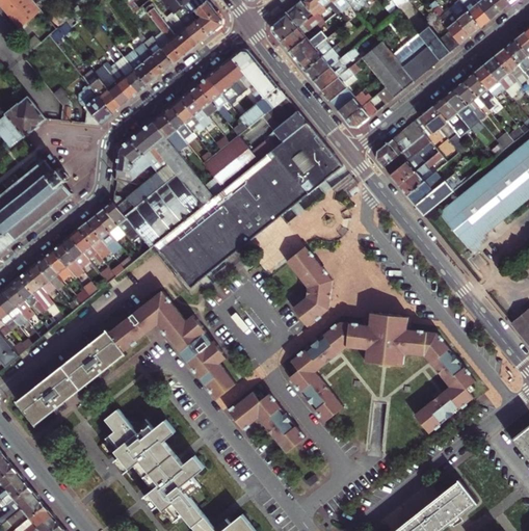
[(0,5),(16,24),(36,6),(34,3),(31,0),(0,0),(0,5)]
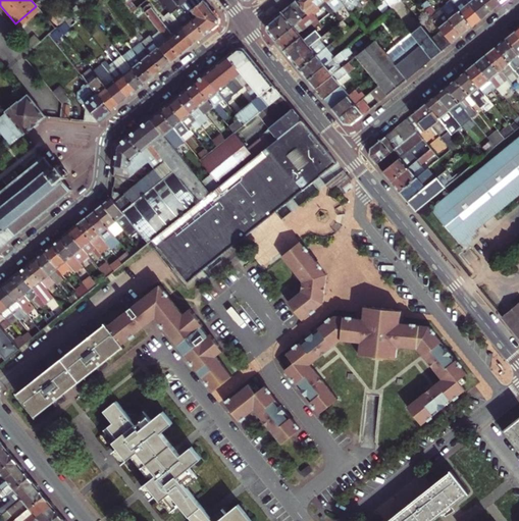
[(125,0),(122,3),(130,11),(138,4),(139,3),(136,0),(125,0)]
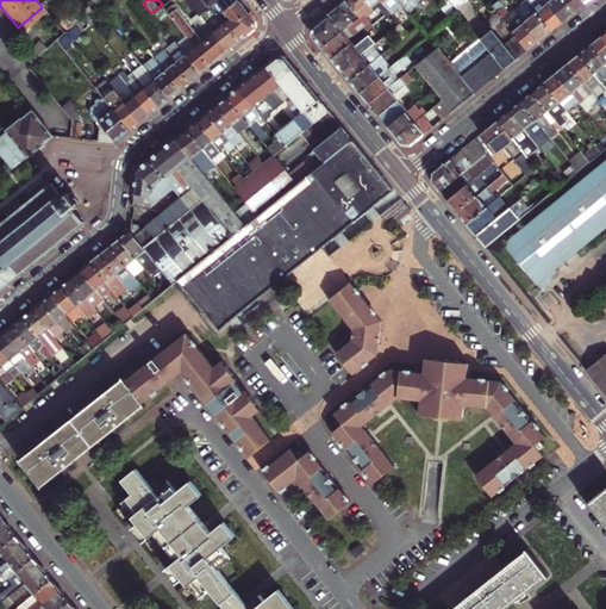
[(167,0),(162,4),(161,5),(167,13),(174,7),(182,0),(167,0)]
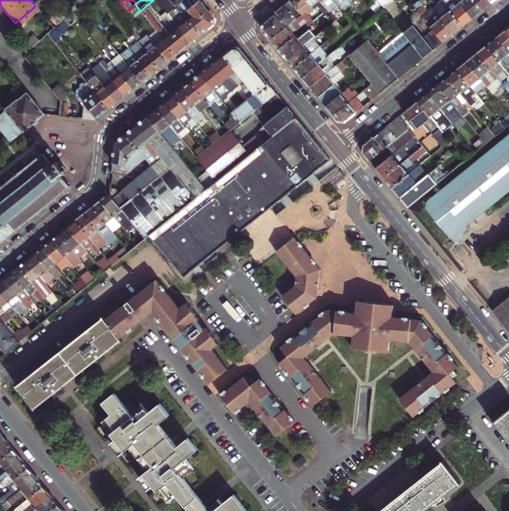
[(157,0),(167,11),(175,4),(171,0),(157,0)]
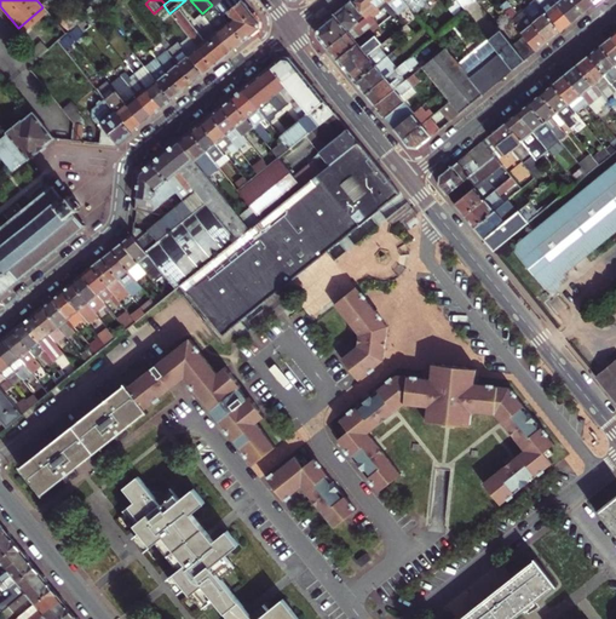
[(257,18),(241,0),(218,0),(214,4),(243,39),(255,29),(257,24),(257,18)]
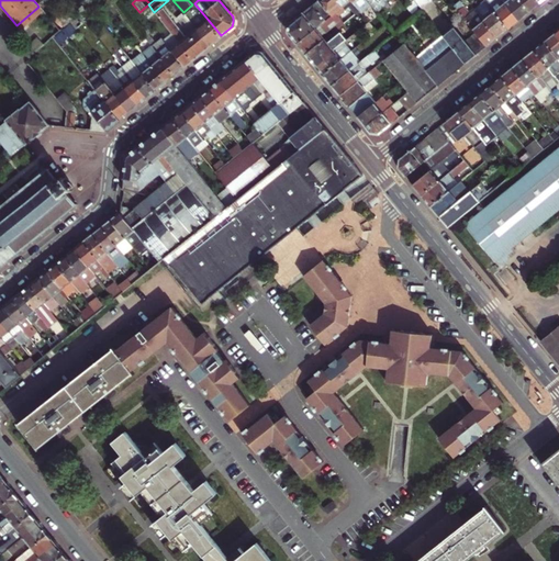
[(320,0),(317,2),(326,13),(337,3),(341,8),(349,1),(348,0),(320,0)]
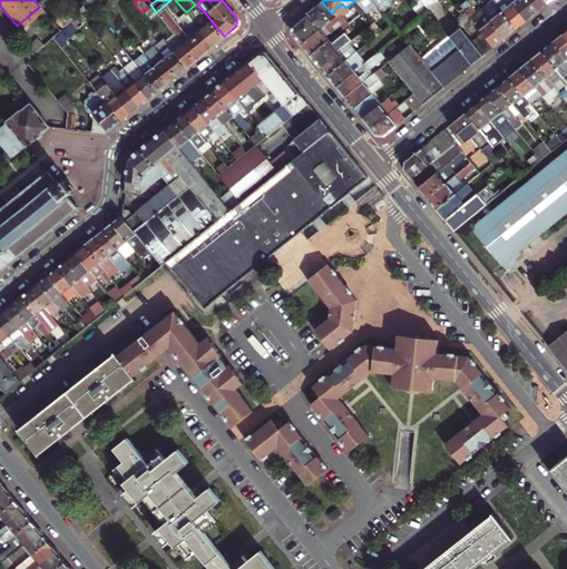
[(353,0),(354,1),(363,11),(364,13),(374,6),(369,0),(353,0)]
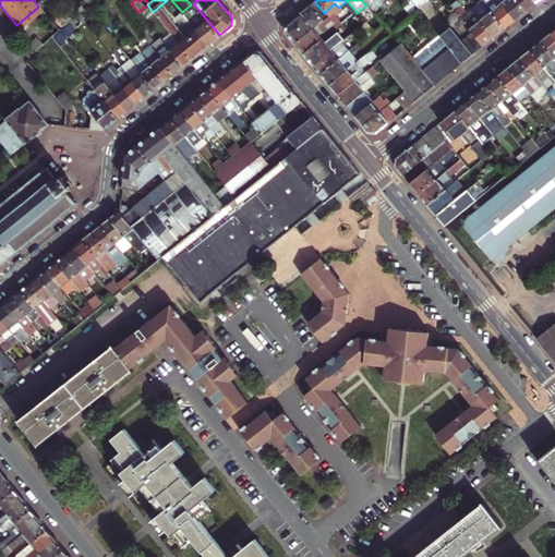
[(361,0),(366,5),(372,14),(379,2),(383,0),(361,0)]
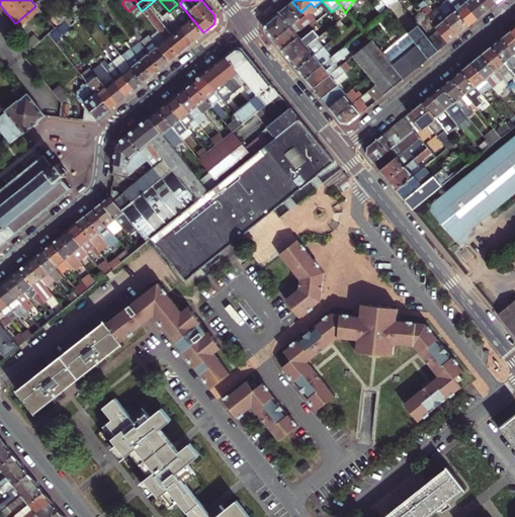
[(395,0),(379,0),(387,9),(397,2),(395,0)]
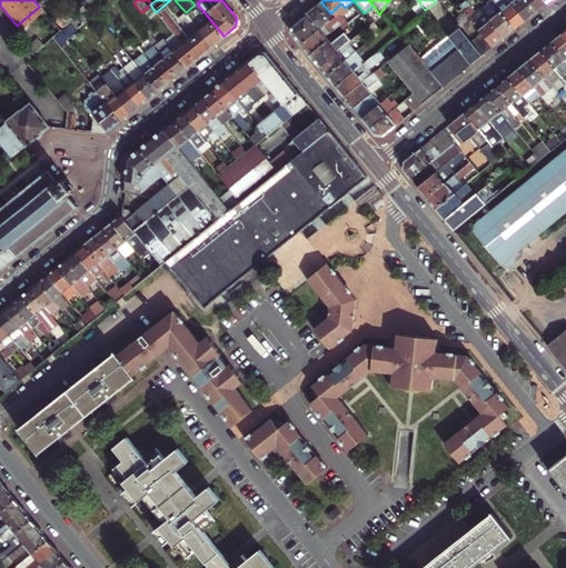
[(509,33),(513,30),(488,0),(487,0),(477,8),(487,21),(502,39),(509,33)]
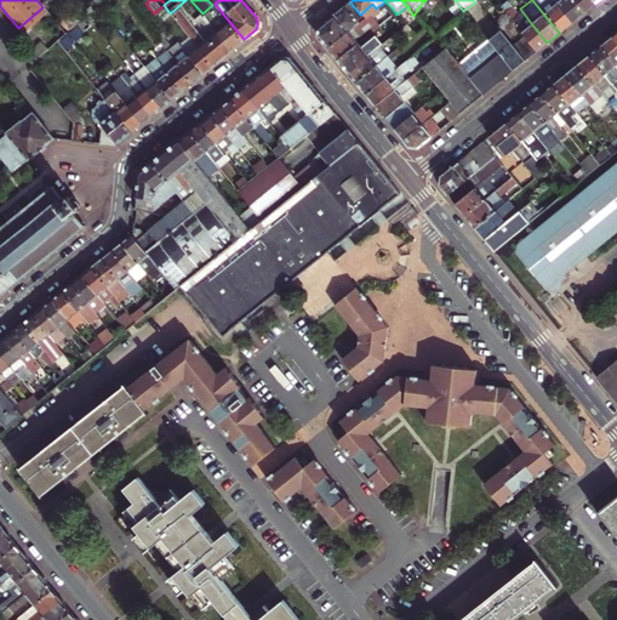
[(552,0),(532,0),(559,33),(566,27),(570,23),(552,0)]
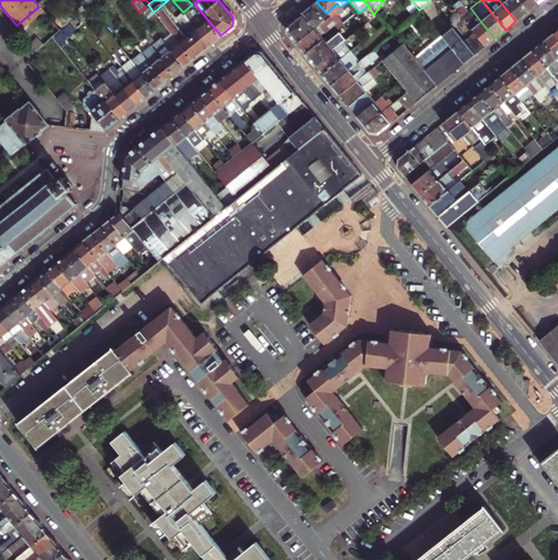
[(499,0),(515,21),(520,18),(523,15),(526,12),(515,0),(499,0)]
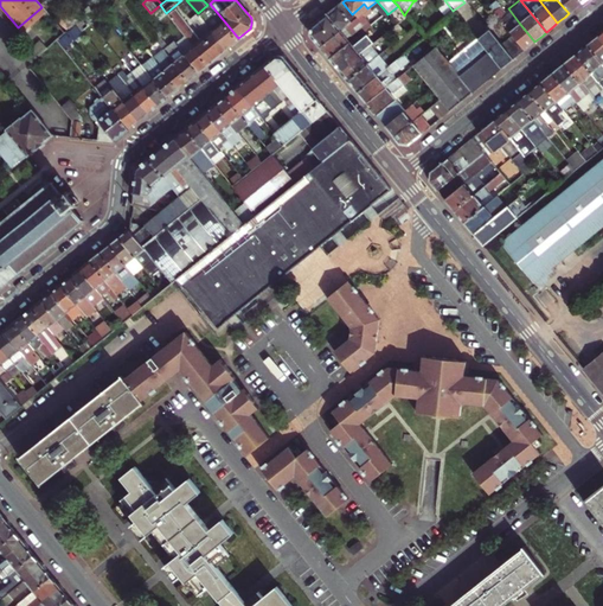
[(557,0),(569,13),(576,7),(581,4),(577,0),(557,0)]
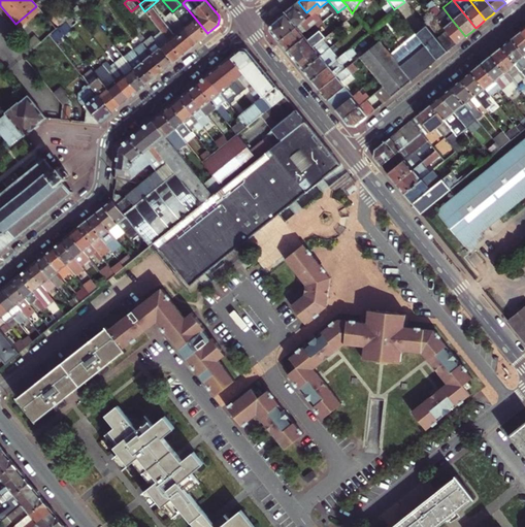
[(306,12),(309,15),(310,15),(314,12),(316,15),(317,17),(326,7),(332,14),(336,10),(328,1),(320,7),(317,3),(306,12)]
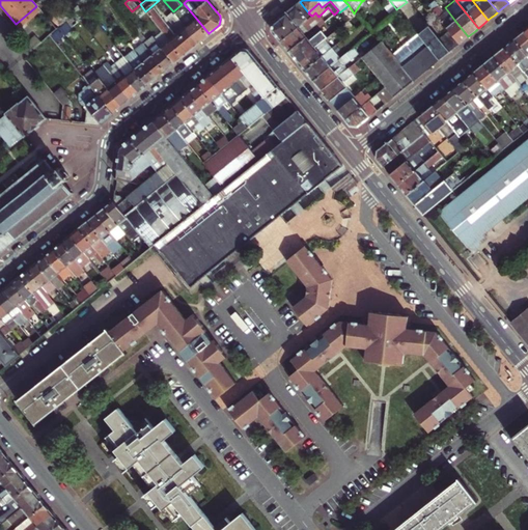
[(279,42),(311,16),(308,12),(300,2),(272,25),(272,28),(272,31),(279,42)]
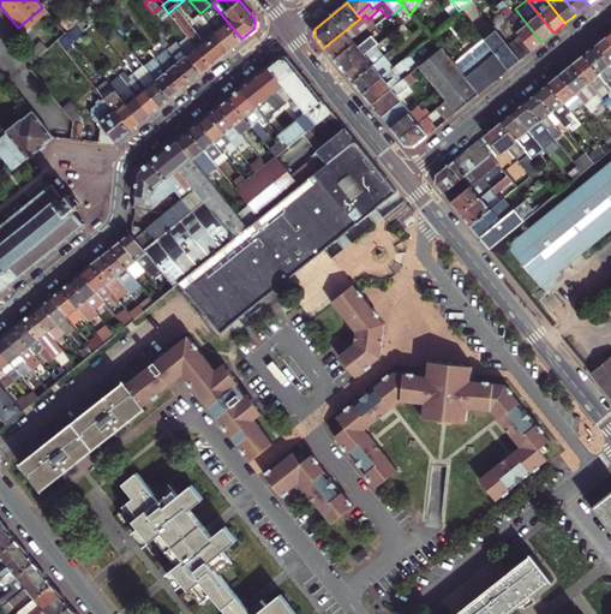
[(201,13),(214,30),(229,49),(235,43),(241,39),(213,4),(210,5),(201,13)]
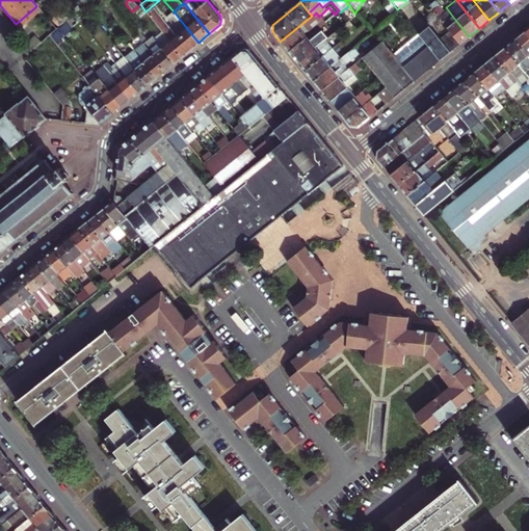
[(189,49),(199,43),(185,26),(175,34),(152,6),(146,11),(159,28),(164,35),(168,40),(181,56),(189,49)]
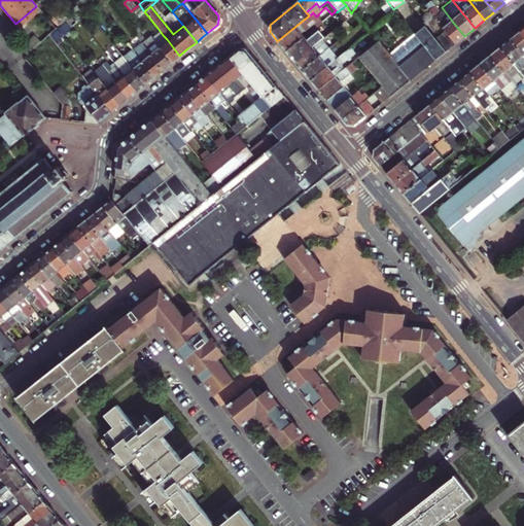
[(56,20),(45,7),(40,11),(48,21),(50,24),(56,20)]
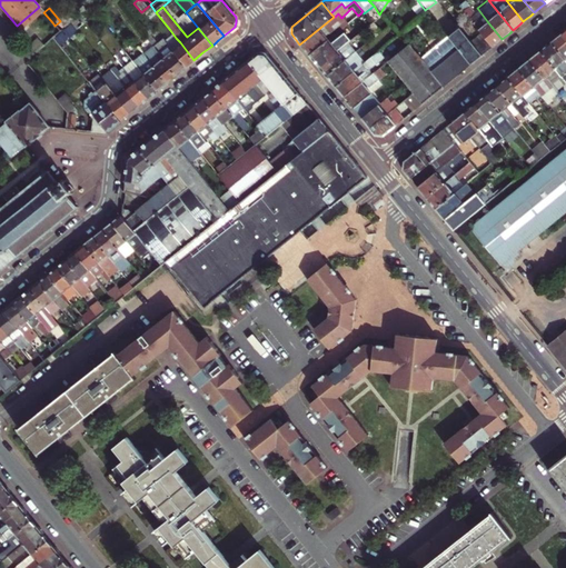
[(470,11),(465,15),(479,33),(492,48),(497,42),(502,39),(487,21),(483,26),(482,23),(482,22),(477,17),(476,18),(475,17),(473,19),(472,17),(473,15),(470,11)]
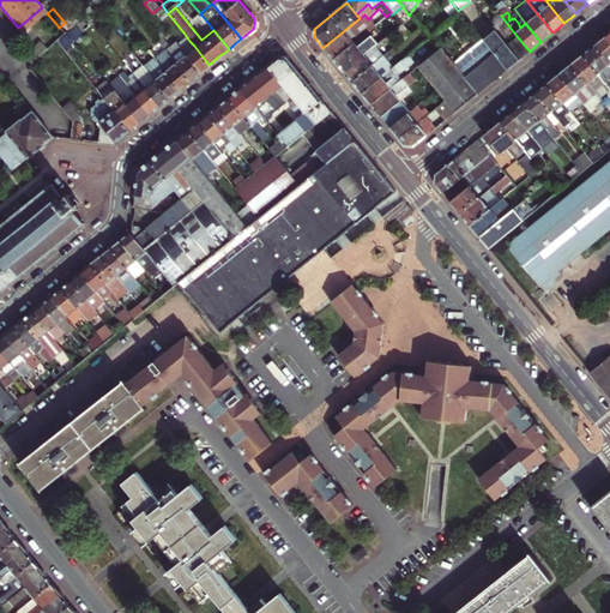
[(327,54),(332,60),(352,43),(350,41),(363,30),(366,32),(367,32),(367,31),(370,29),(374,26),(368,19),(367,18),(363,20),(361,18),(360,18),(322,48),(327,54)]
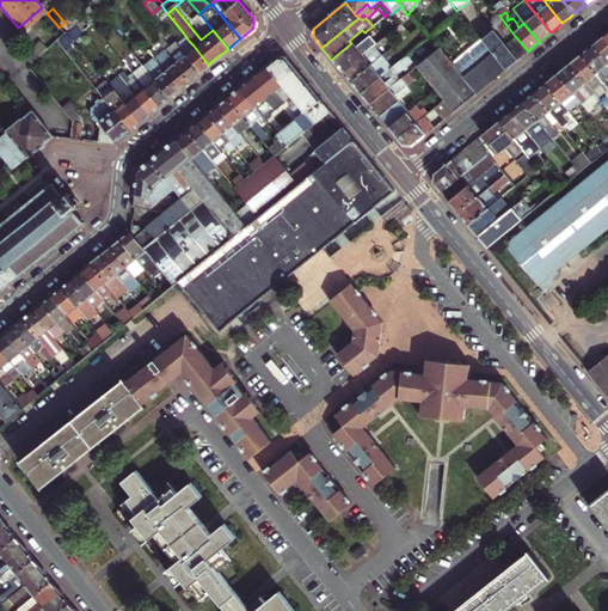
[(492,31),(480,41),(504,71),(509,66),(515,61),(503,46),(492,31)]
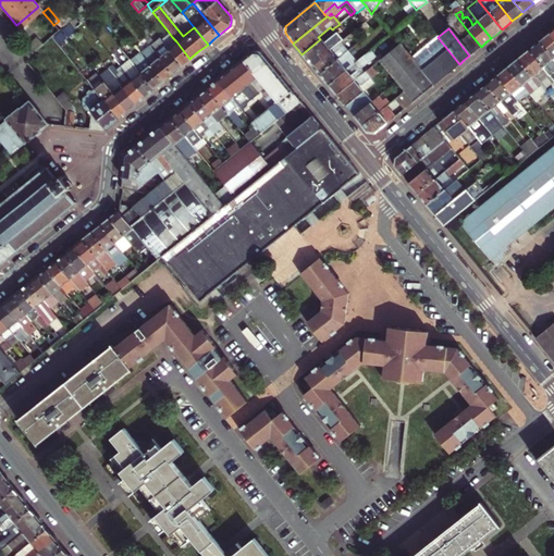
[(169,40),(172,37),(167,29),(162,33),(169,40)]
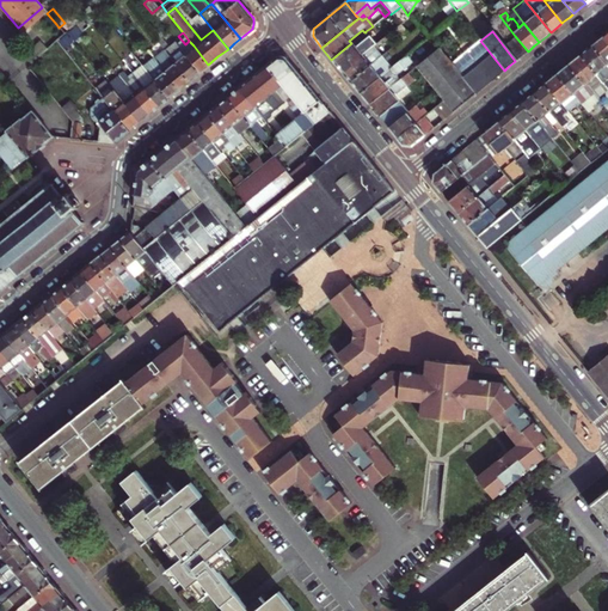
[(342,73),(369,50),(375,46),(366,32),(364,32),(351,43),(331,60),(336,66),(342,73)]
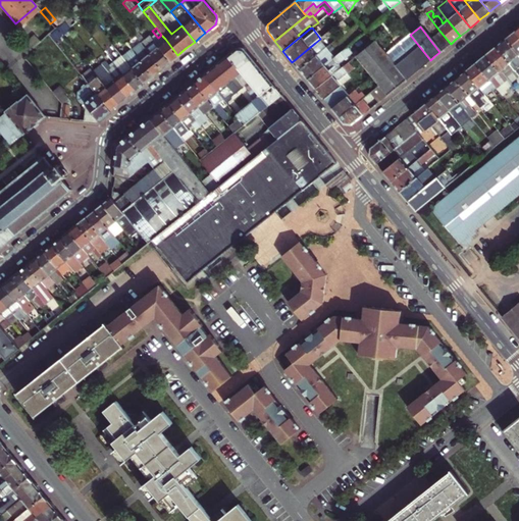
[(451,44),(439,31),(429,39),(439,52),(451,44)]
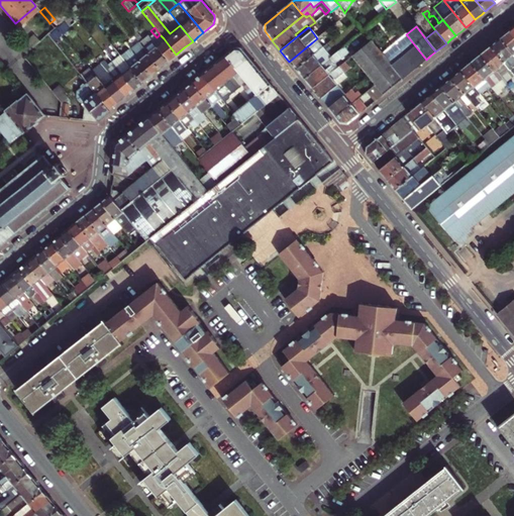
[(506,33),(499,38),(513,57),(513,36),(509,31),(506,33)]
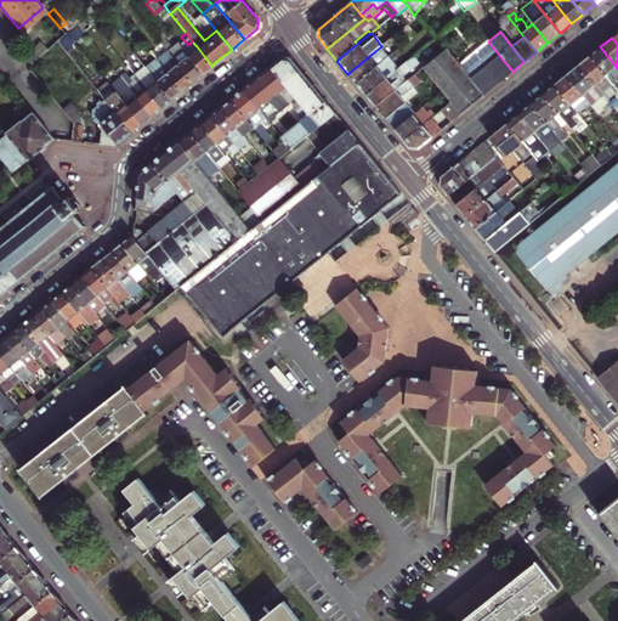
[(52,43),(26,65),(30,71),(61,45),(56,39),(52,43)]
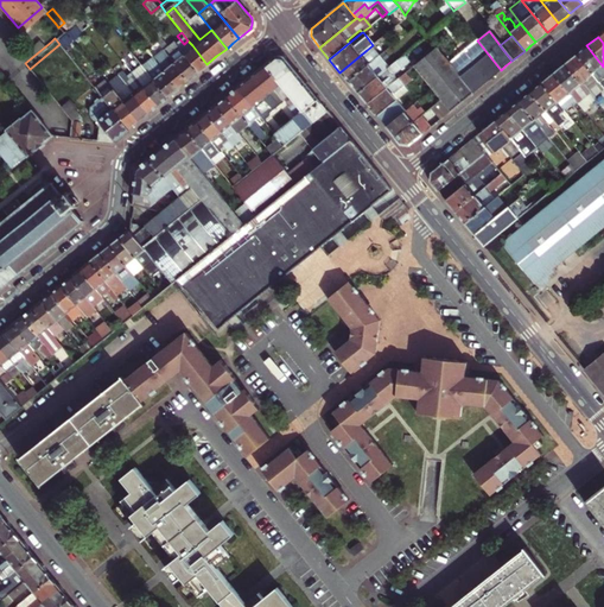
[(477,40),(477,39),(446,64),(471,94),(495,75),(501,70),(477,40)]
